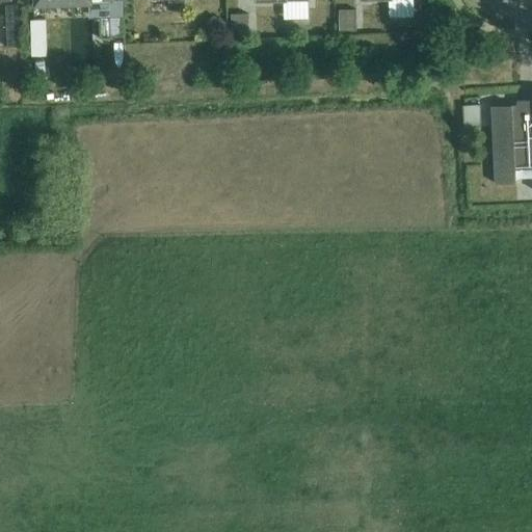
[(18,4),(5,5),(6,26),(19,25),(18,4)]
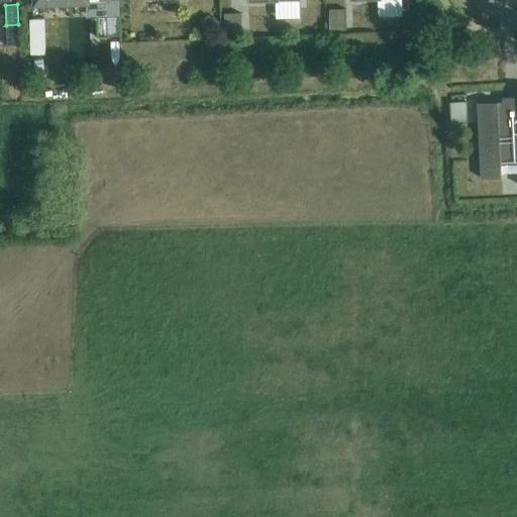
[(346,10),(329,10),(330,30),(346,30),(346,10)]
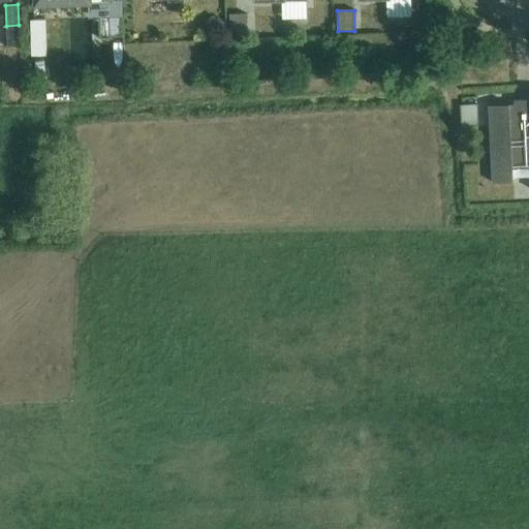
[(247,36),(247,16),(230,16),(230,36),(247,36)]
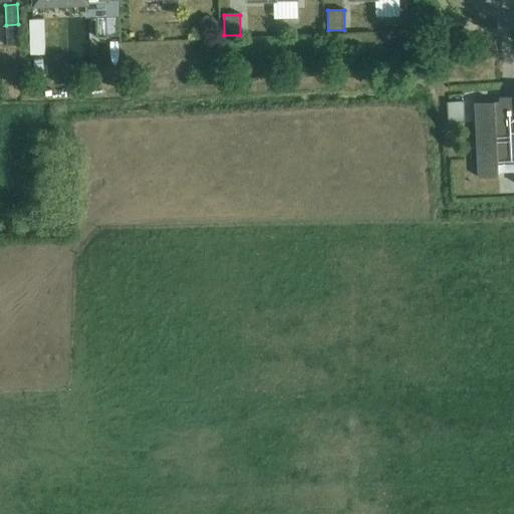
[(44,18),(32,18),(33,53),(45,53),(44,18)]
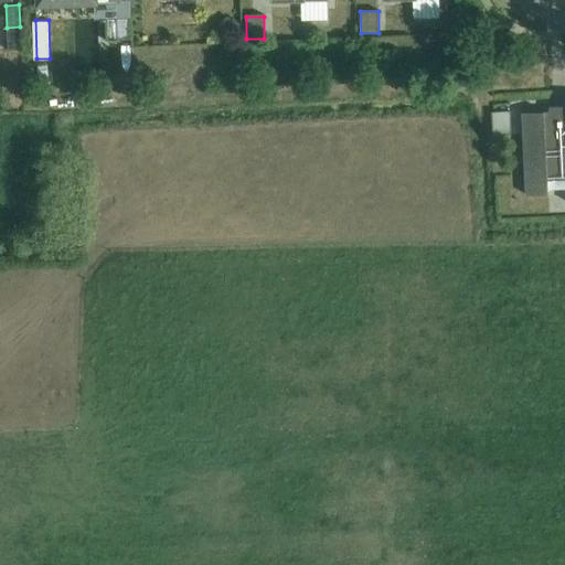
[(217,33),(227,43),(240,31),(230,21),(217,33)]
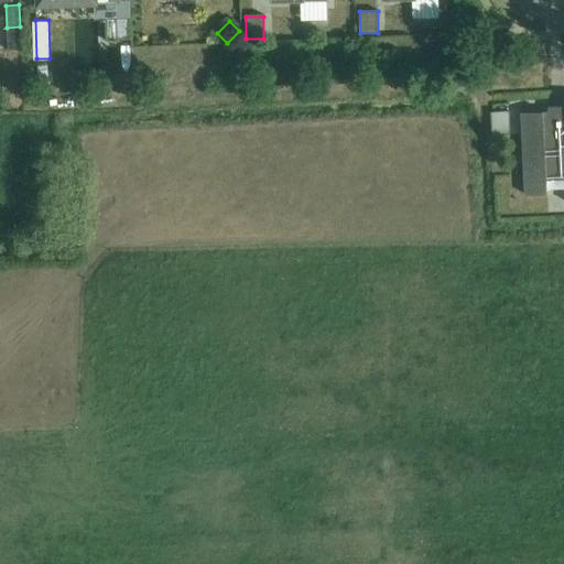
[(509,112),(496,114),(491,114),(492,136),(510,136),(510,134),(509,112)]
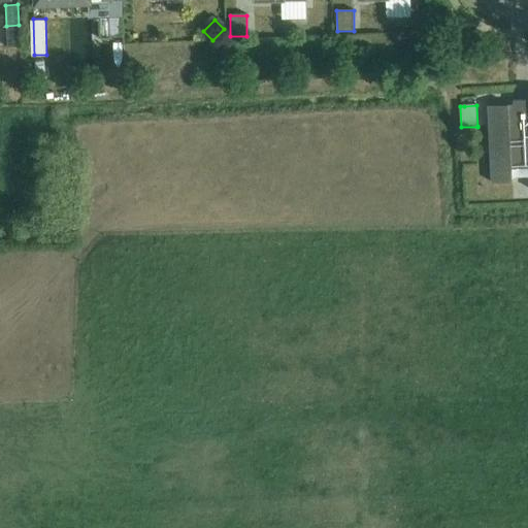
[(527,118),(513,119),(512,106),(491,107),(495,185),(516,184),(515,170),(527,169),(527,118)]
